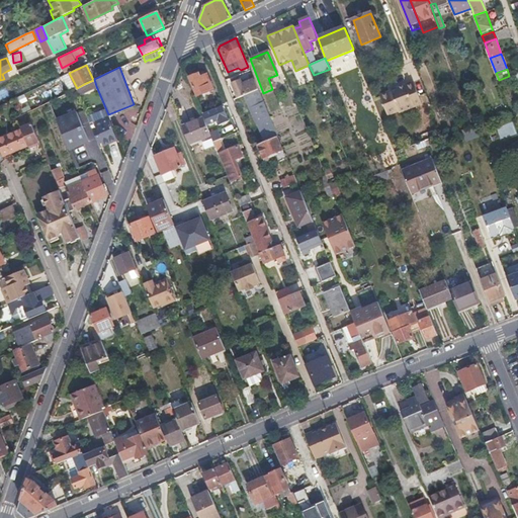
[(197,74),(190,77),(197,95),(211,89),(206,74),(199,77),(197,74)]
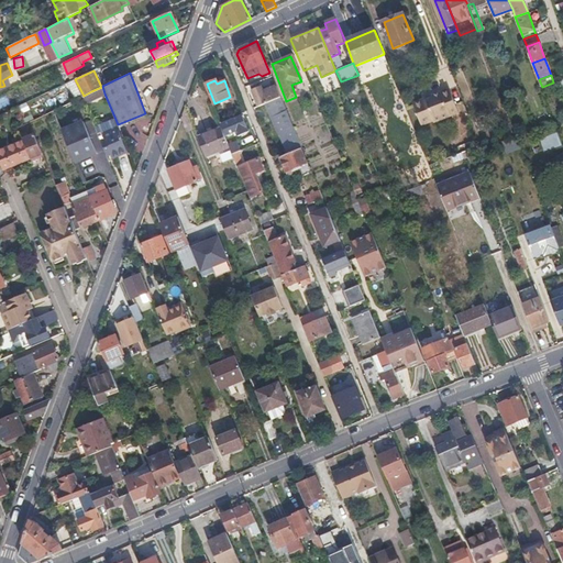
[(91,91),(84,96),(83,96),(86,103),(105,94),(102,86),(101,87),(91,91)]
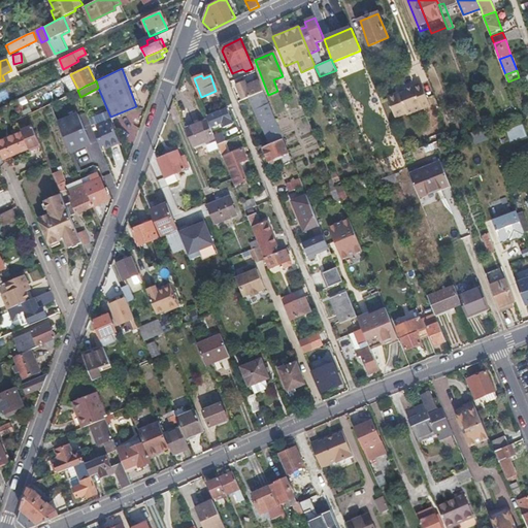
[(262,91),(258,80),(255,81),(246,85),(245,81),(238,85),(237,85),(242,99),(255,94),(262,91)]
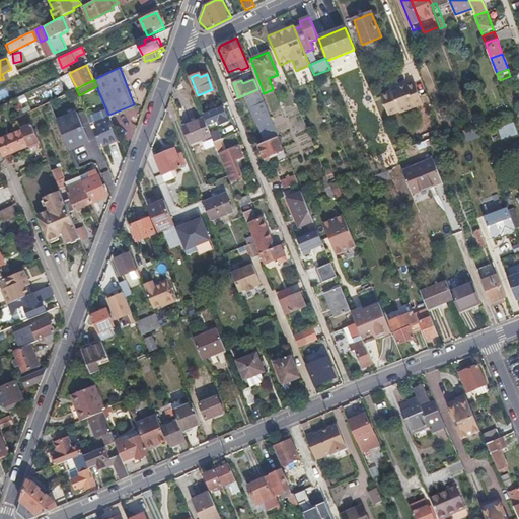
[(423,102),(415,80),(398,86),(398,88),(392,90),(389,89),(380,92),(388,114),(399,109),(399,110),(423,102)]
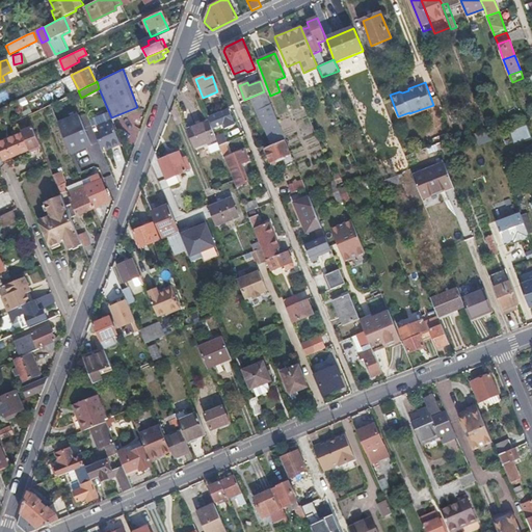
[(266,97),(264,91),(257,95),(259,101),(255,103),(271,144),(283,139),(284,139),(266,97)]
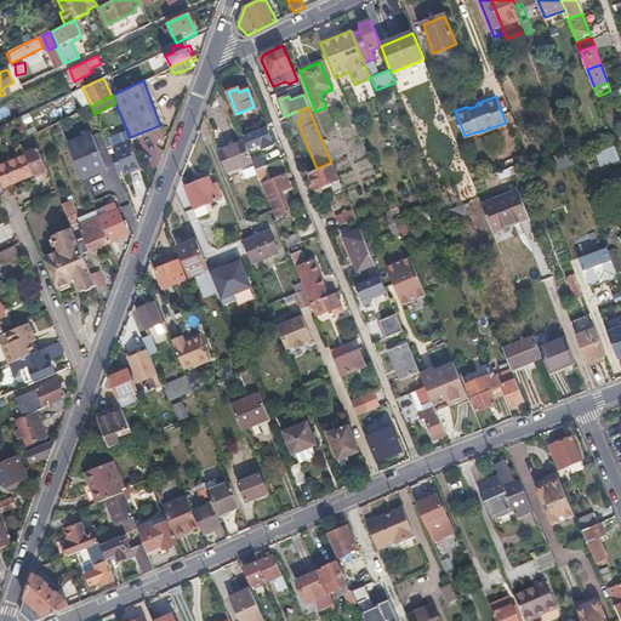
[(244,136),(249,149),(260,144),(262,148),(273,143),(266,126),(244,136)]
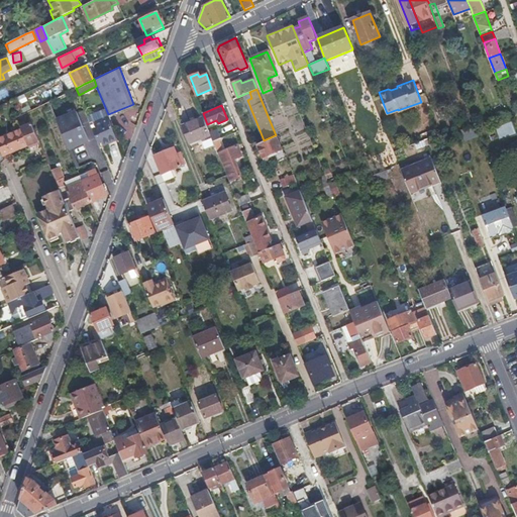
[(87,116),(92,128),(96,138),(97,142),(101,141),(102,144),(116,139),(108,119),(104,109),(87,116)]
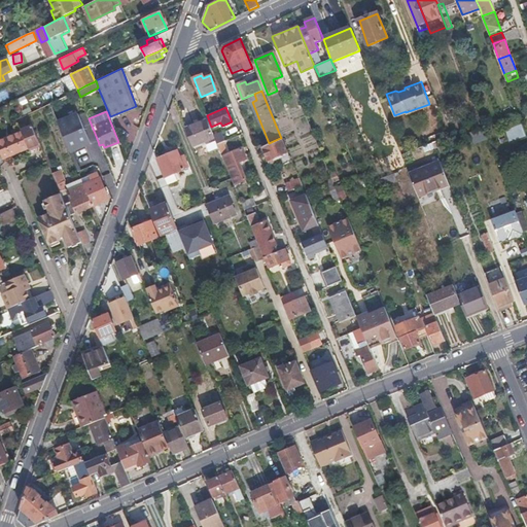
[(58,121),(68,149),(89,141),(78,114),(58,121)]
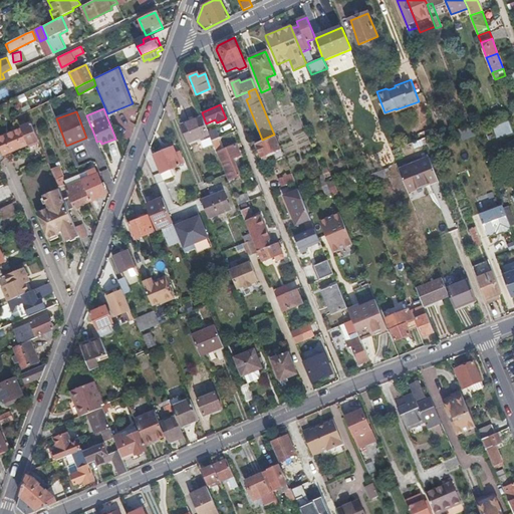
[(31,122),(20,126),(22,132),(26,143),(37,138),(31,122)]
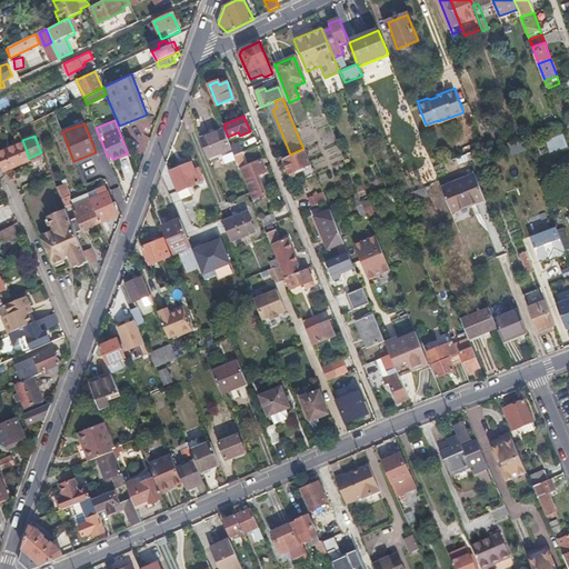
[(226,136),(202,145),(210,163),(233,155),(231,148),(230,146),(226,136)]
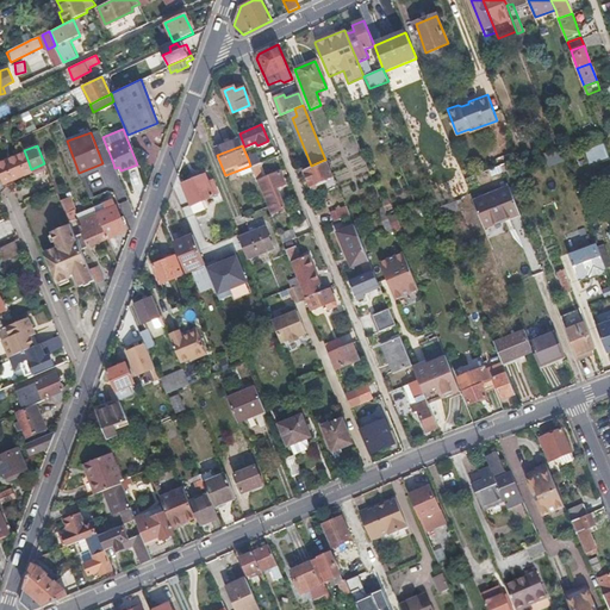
[(609,155),(607,145),(586,154),(591,169),(609,161),(609,155)]
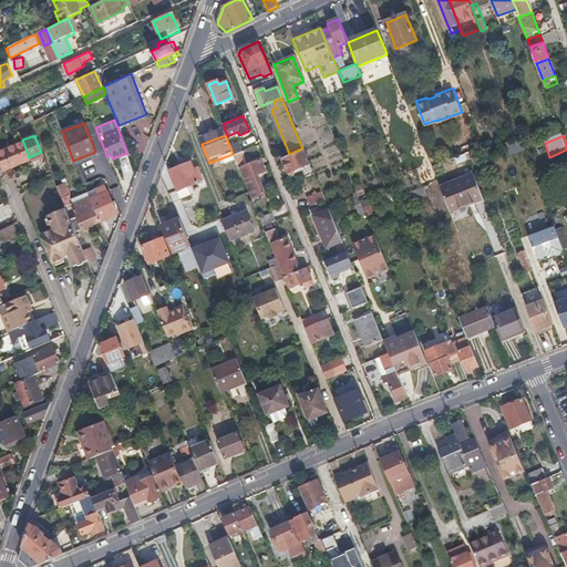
[(234,144),(229,145),(230,147),(233,154),(234,156),(238,154),(243,152),(240,146),(235,148),(234,144)]
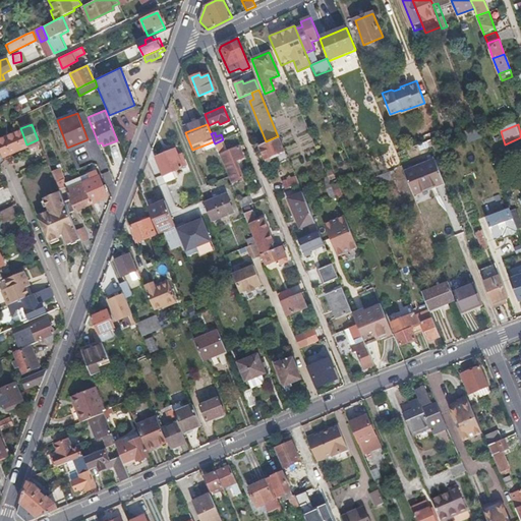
[(22,133),(0,142),(0,151),(2,155),(26,145),(22,133)]
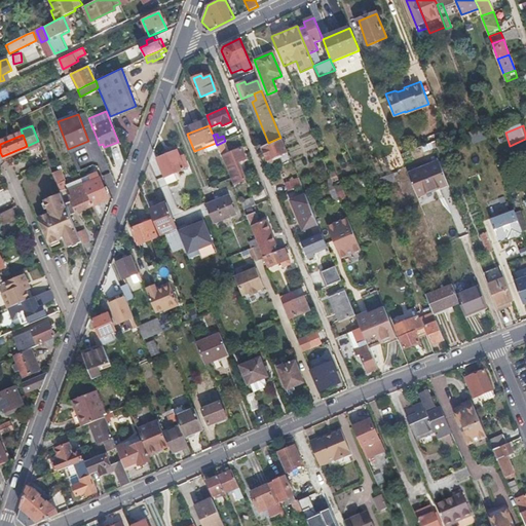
[(268,143),(261,146),(267,160),(286,152),(279,138),(268,143)]
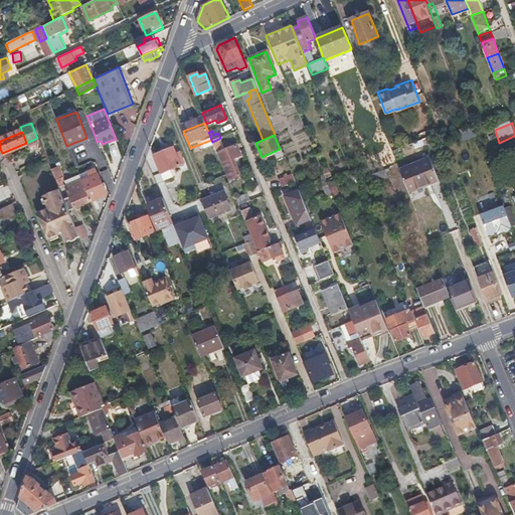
[(431,141),(428,135),(421,137),(423,144),(431,141)]
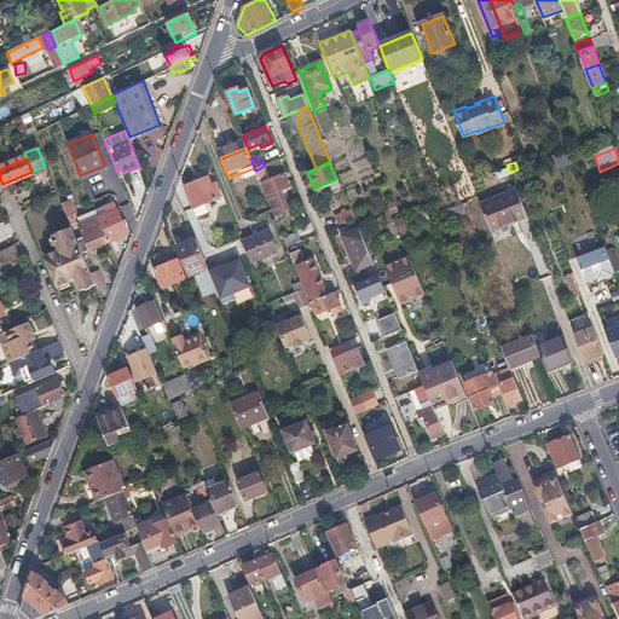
[(266,181),(260,168),(255,171),(260,184),(266,181)]
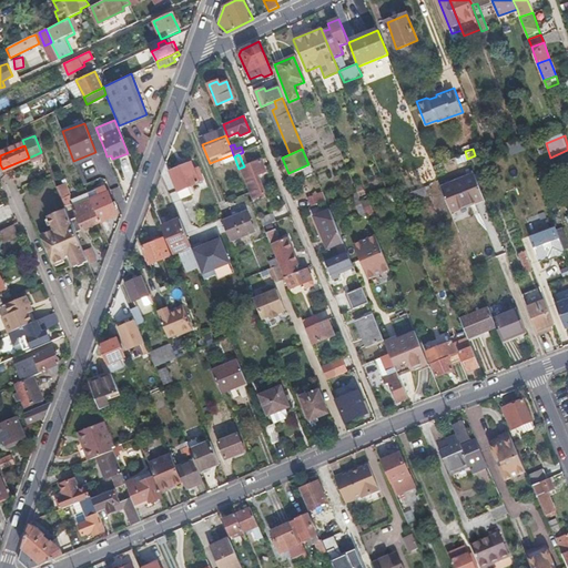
[(188,185),(201,179),(195,165),(192,166),(189,160),(170,169),(181,198),(191,193),(188,185)]
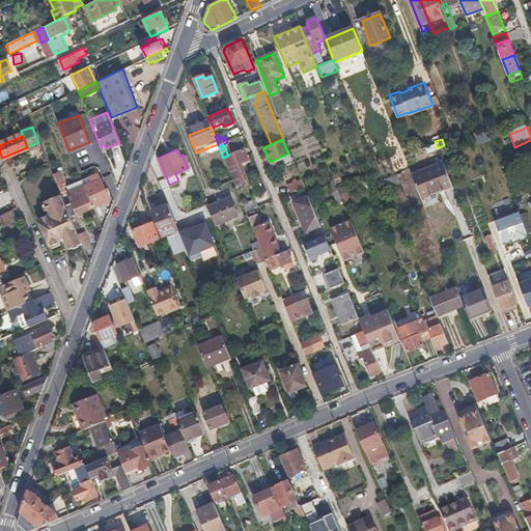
[(223,158),(232,179),(235,186),(248,180),(241,163),(248,160),(244,149),(228,156),(223,158)]
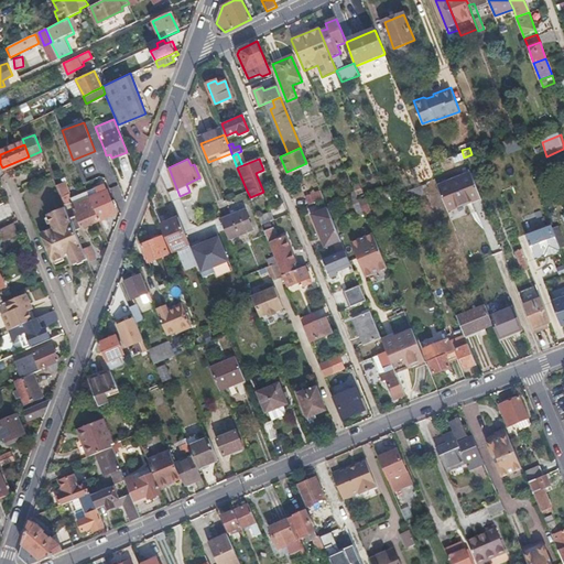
[(448,216),(481,203),(470,175),(437,187),(448,216)]
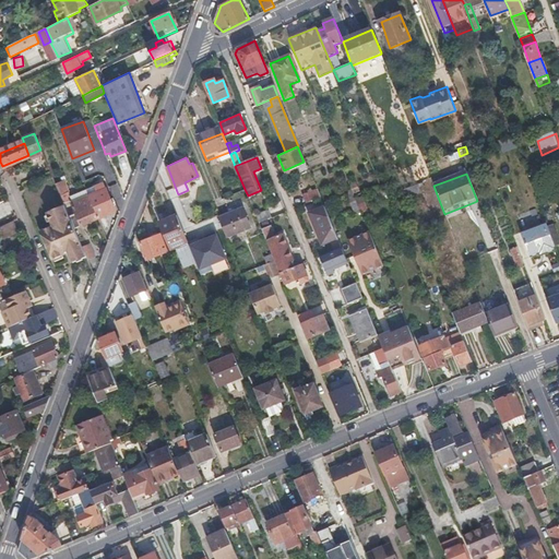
[(63,181),(55,185),(63,203),(71,200),(63,181)]
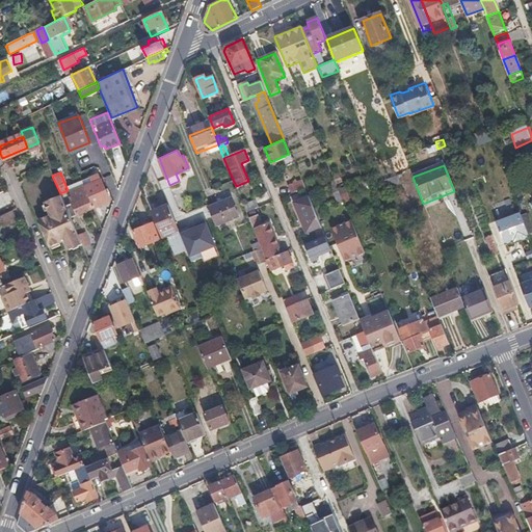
[(90,184),(84,186),(84,187),(88,198),(92,208),(108,202),(97,175),(88,178),(90,184)]
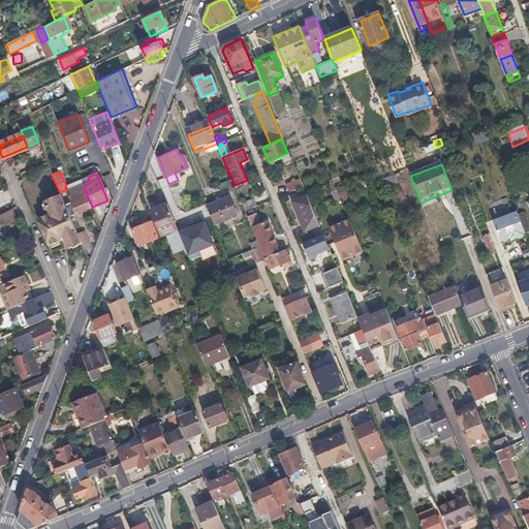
[(303,178),(287,183),(290,192),(306,187),(303,178)]
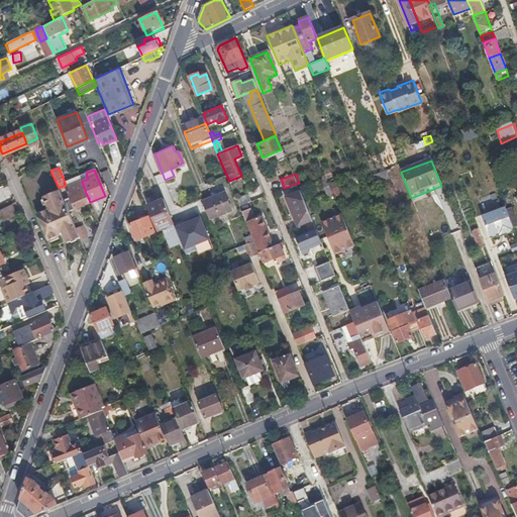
[(64,201),(67,208),(73,206),(74,209),(90,202),(86,193),(82,182),(66,189),(69,198),(64,201)]
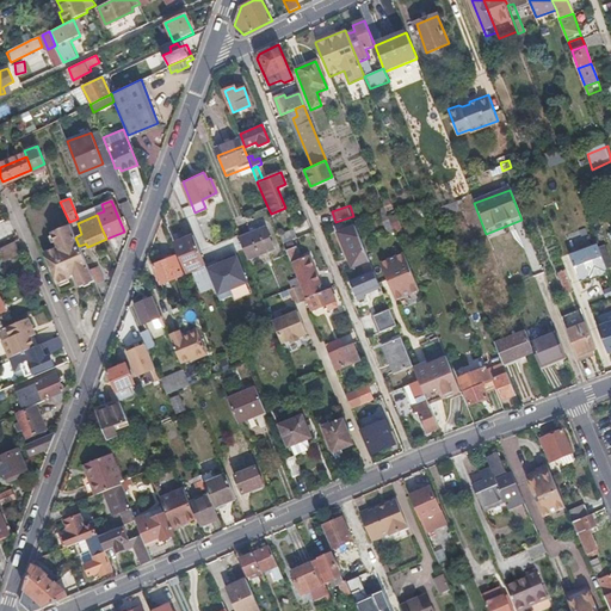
[(386,220),(389,234),(403,230),(399,216),(386,220)]
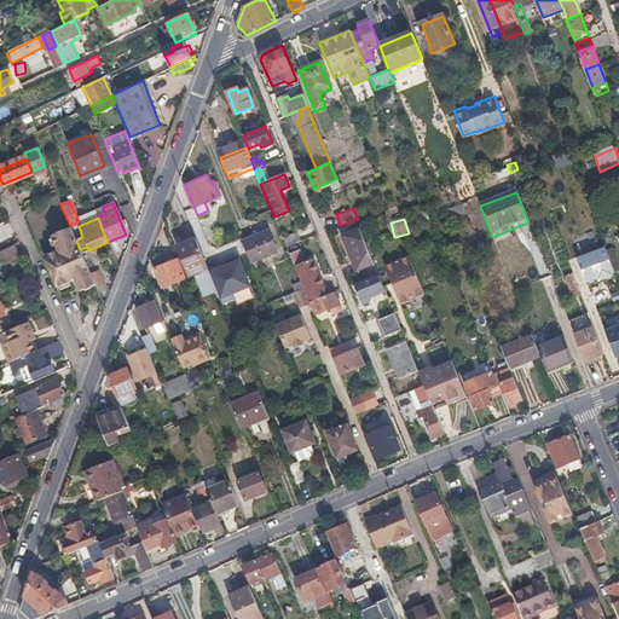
[(460,231),(469,227),(467,221),(457,225),(460,231)]
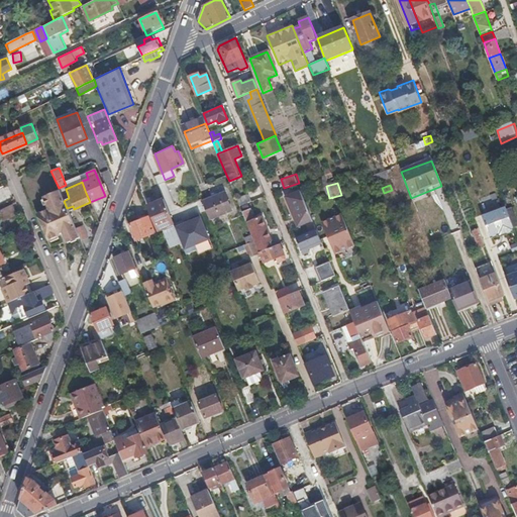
[(64,201),(59,190),(43,196),(48,210),(38,214),(41,221),(44,223),(46,228),(45,231),(48,240),(59,236),(57,232),(62,229),(63,234),(67,242),(79,237),(75,229),(67,208),(64,201)]
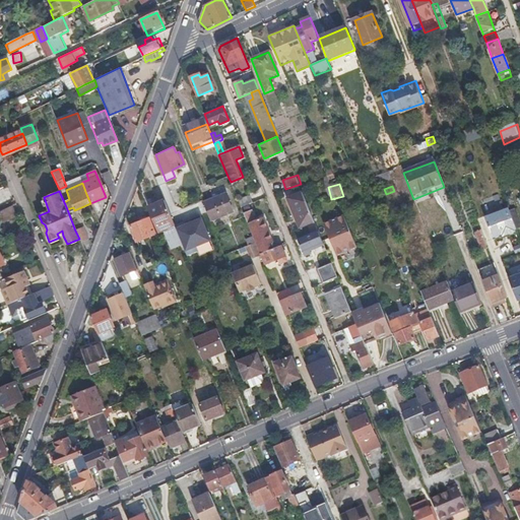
[(313,220),(306,202),(301,192),(287,197),(299,226),(307,223),(313,220)]
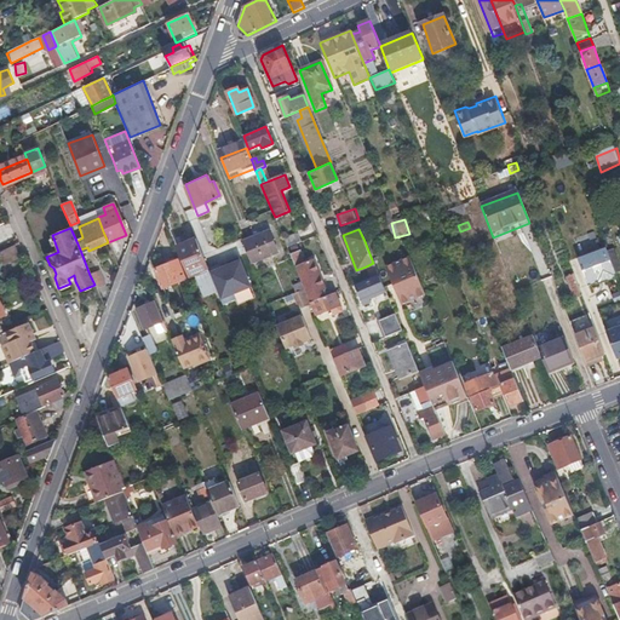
[(269,231),(242,242),(251,263),(279,252),(269,231)]
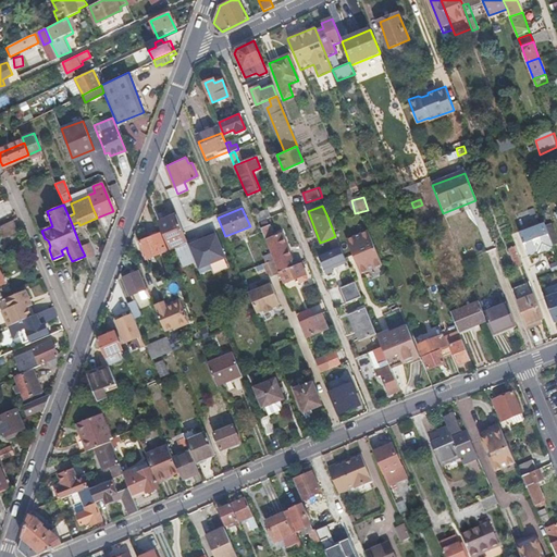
[(258,222),(270,217),(267,209),(255,214),(258,222)]
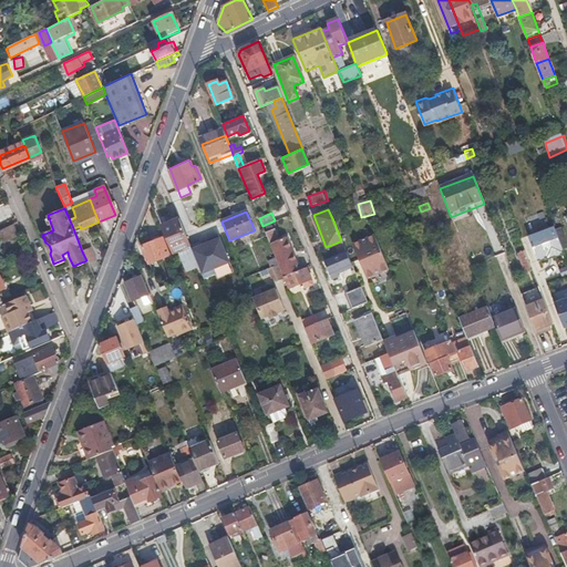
[(189,246),(178,218),(162,225),(173,253),(189,246)]
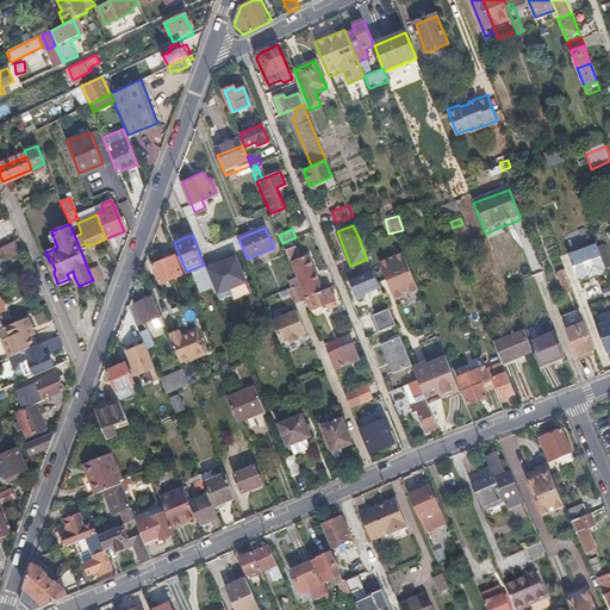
[(0,260),(19,251),(14,241),(0,247),(0,260)]
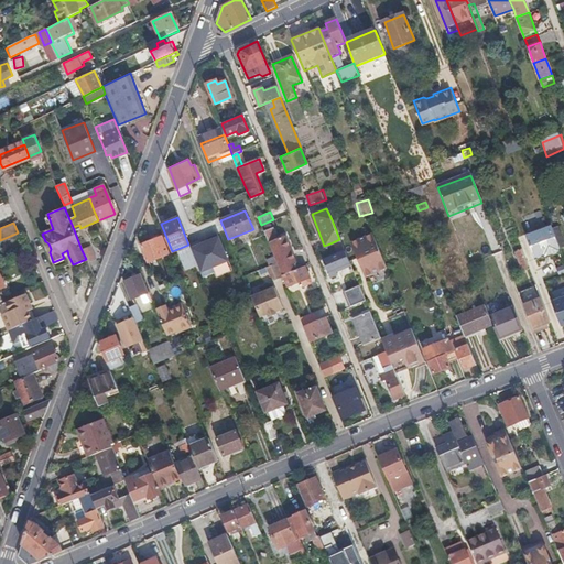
[(560,252),(550,226),(524,235),(533,261),(560,252)]
